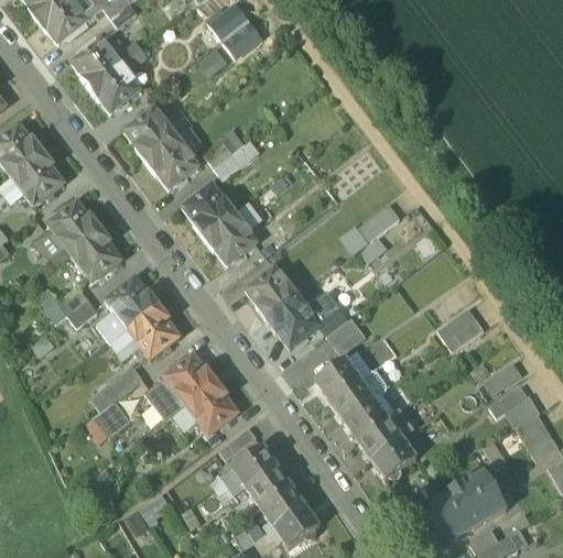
[(36,19),(61,0),(25,0),(30,6),(28,7),(36,19)]
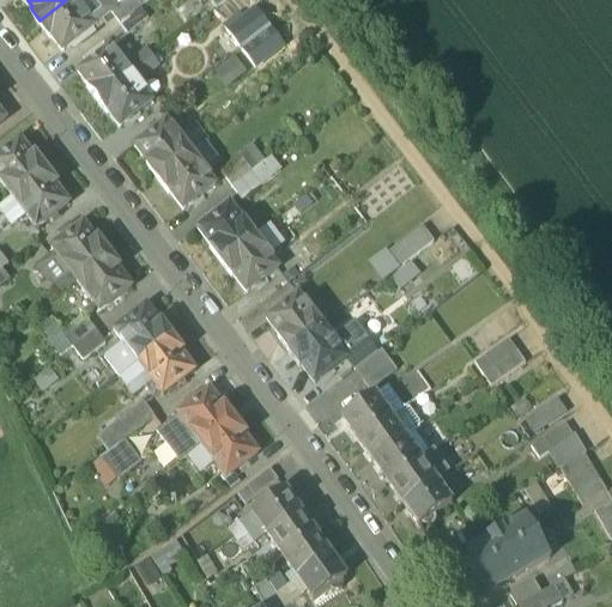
[(95,22),(94,20),(79,0),(66,0),(40,20),(50,35),(52,32),(62,47),(95,22)]
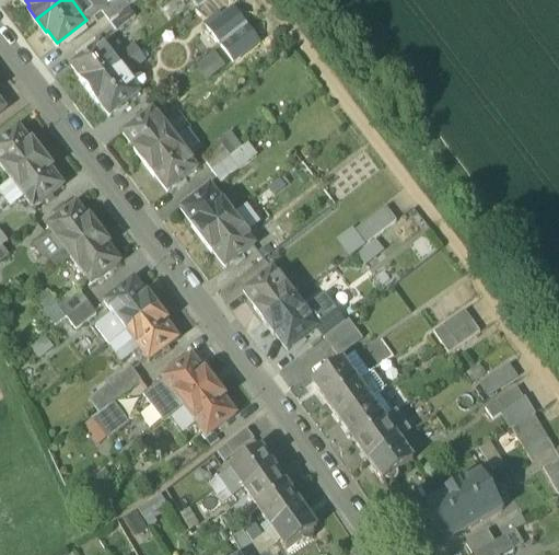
[(72,0),(85,19),(105,4),(102,0),(72,0)]
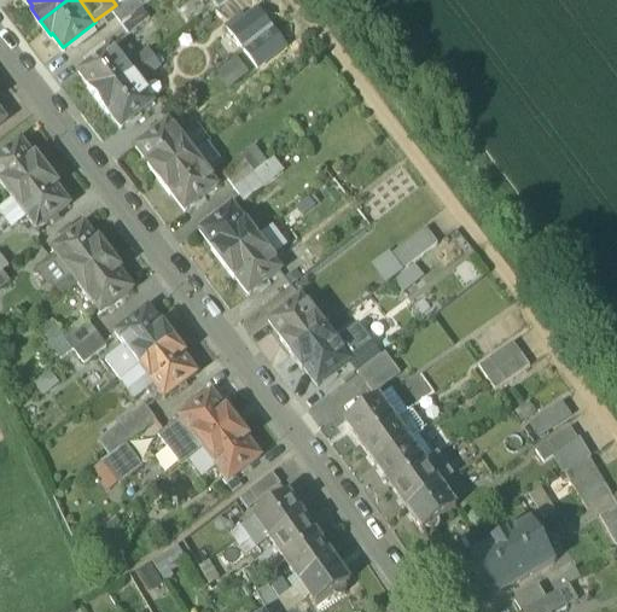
[(112,9),(121,19),(145,1),(144,0),(122,0),(116,5),(112,9)]
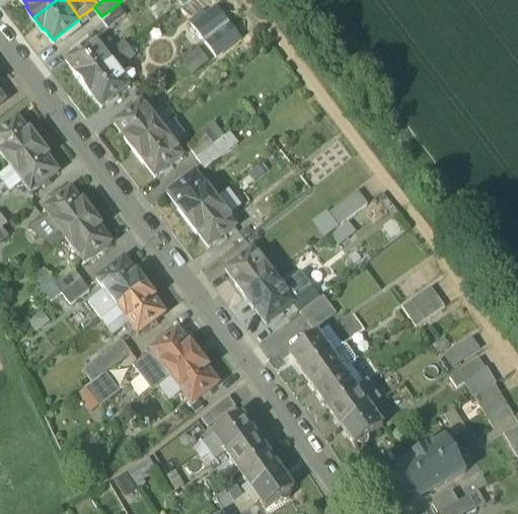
[(128,10),(122,1),(101,16),(108,24),(128,10)]
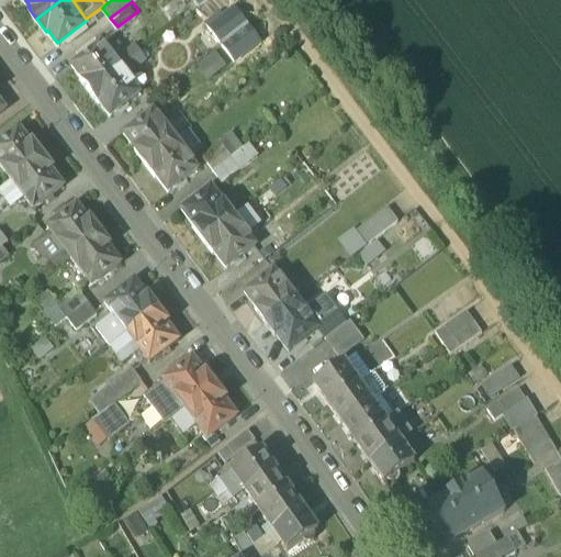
[(208,1),(189,15),(195,24),(214,11),(208,1)]
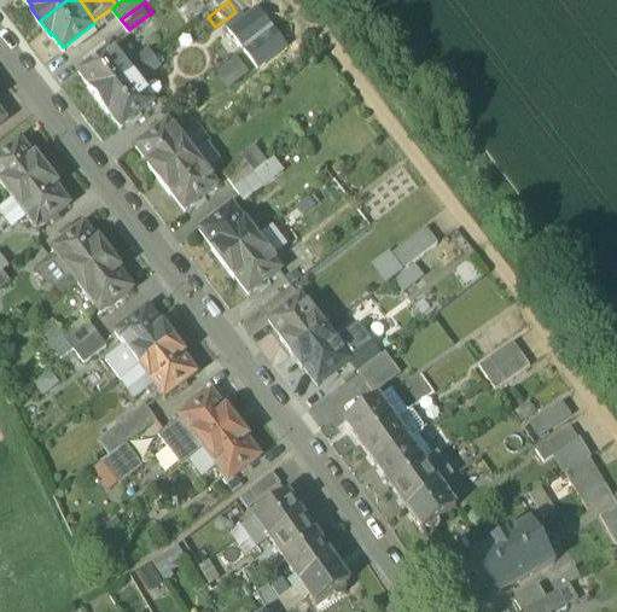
[(227,23),(244,45),(273,23),(260,6),(240,19),(238,15),(227,23)]
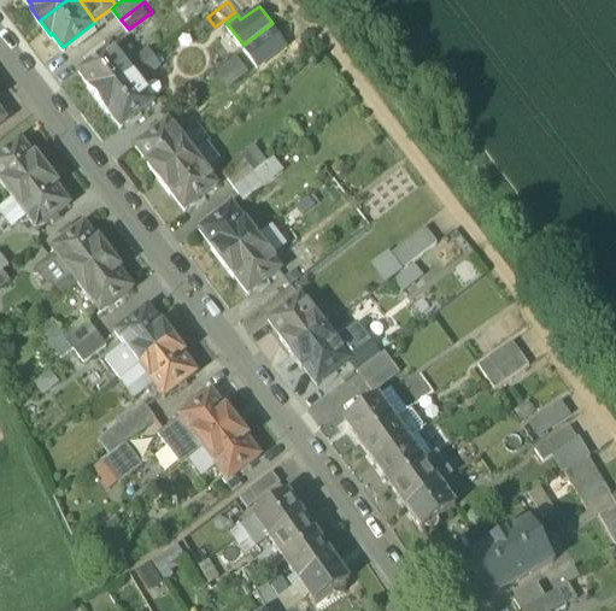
[(286,41),(273,23),(244,45),(258,63),(286,41)]
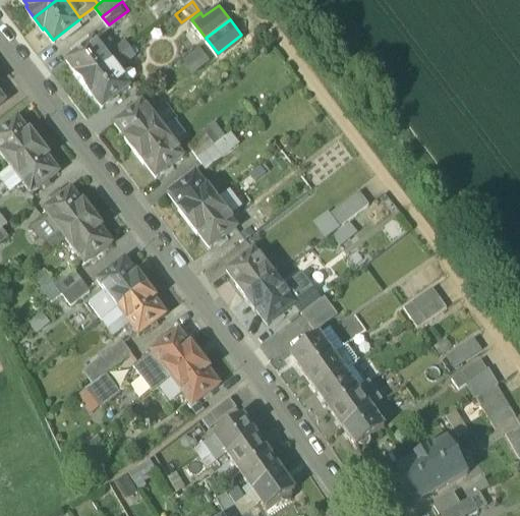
[(82,82),(112,59),(108,53),(94,36),(66,57),(75,69),(73,70),(82,82)]
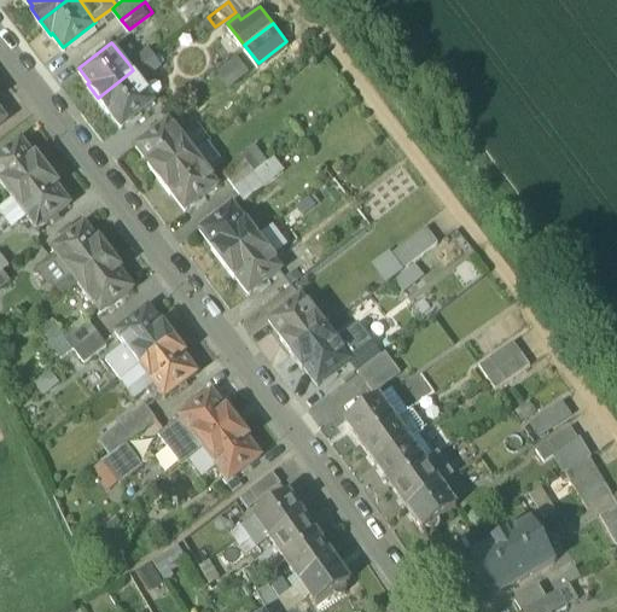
[(135,57),(128,63),(133,70),(156,53),(149,45),(138,52),(135,57)]
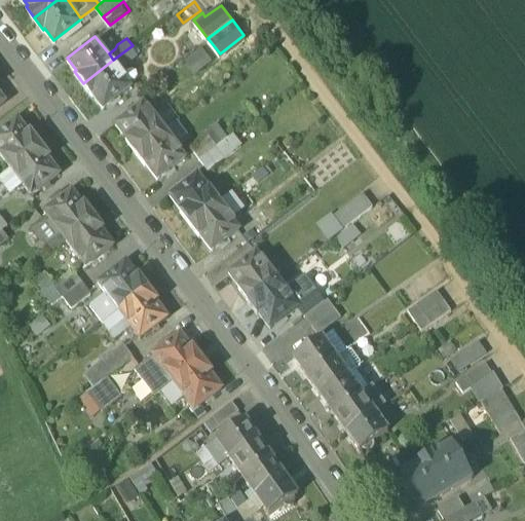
[(213,59),(201,44),(184,58),(195,72),(213,59)]
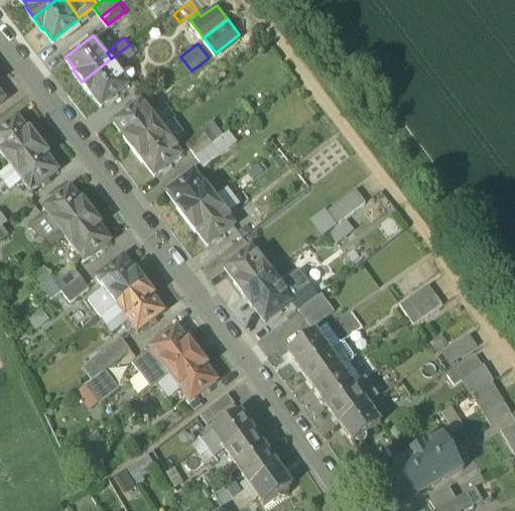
[(130,44),(111,58),(116,65),(122,59),(126,58),(136,53),(130,44)]
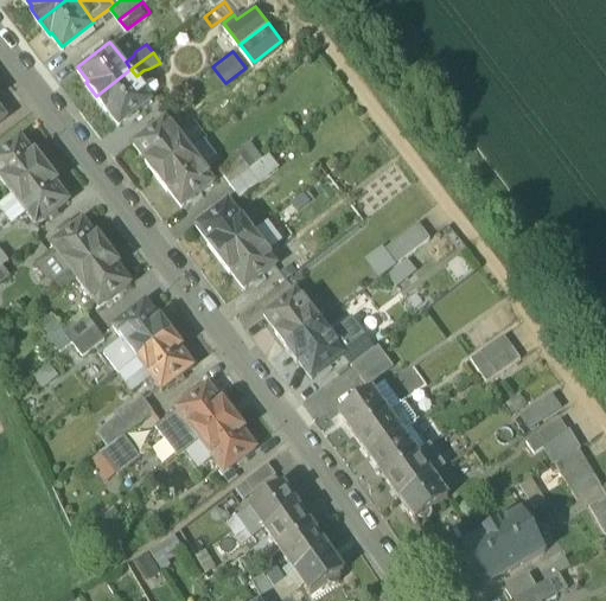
[(148,91),(136,76),(131,69),(96,96),(106,108),(108,107),(119,121),(151,95),(148,91)]
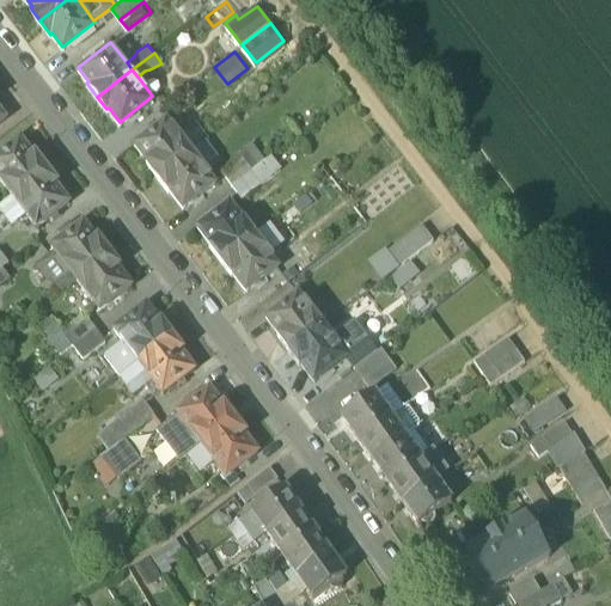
[(148,163),(158,175),(191,148),(169,118),(162,123),(158,118),(142,130),(147,135),(138,142),(151,160),(148,163)]
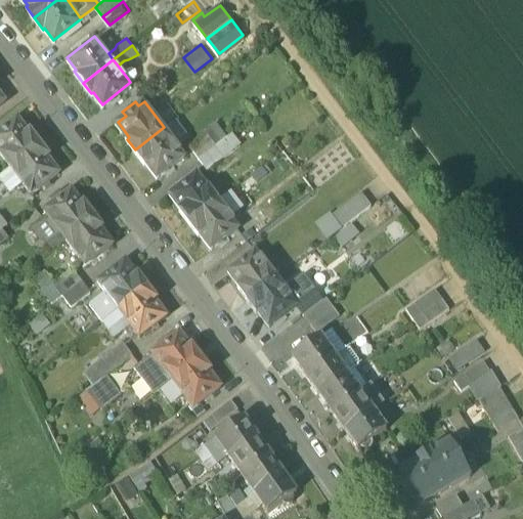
[(0,128),(0,150),(10,164),(39,142),(30,130),(29,131),(17,116),(0,128)]
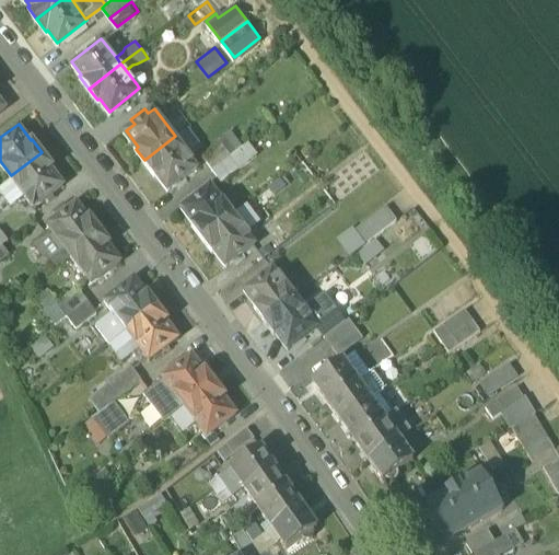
[(175,136),(188,153),(204,142),(190,125),(175,136)]
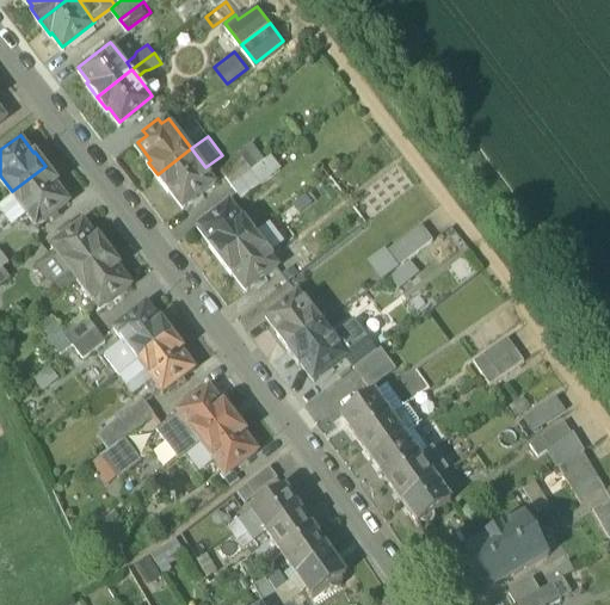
[(219,166),(223,172),(244,156),(252,167),(259,162),(266,158),(252,140),(219,166)]
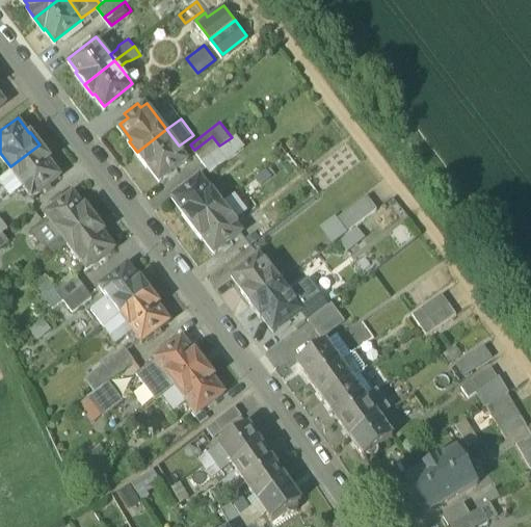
[(179,146),(166,129),(137,152),(147,164),(149,163),(161,179),(168,173),(171,177),(185,166),(182,163),(188,158),(179,146)]
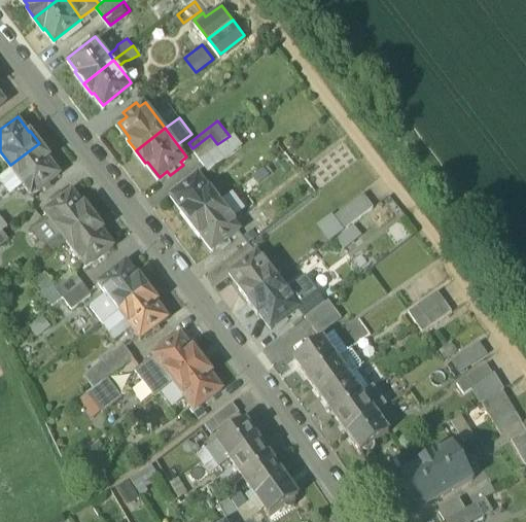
[(223,140),(232,150),(243,142),(235,131),(230,136),(223,140)]
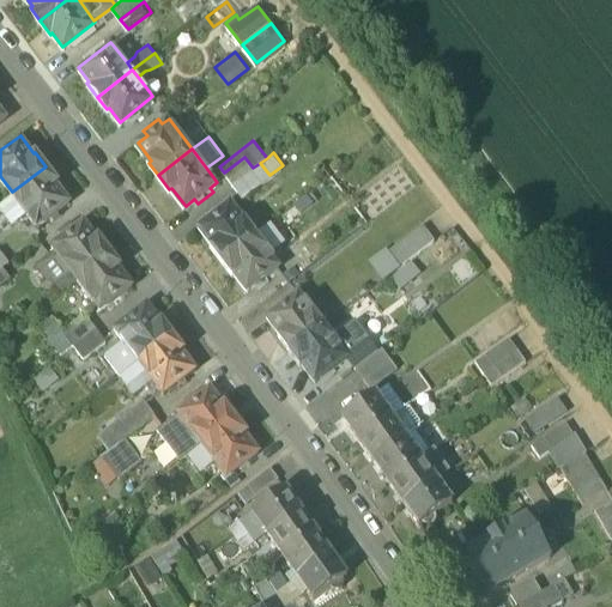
[(224,173),(232,183),(253,168),(244,157),(224,173)]
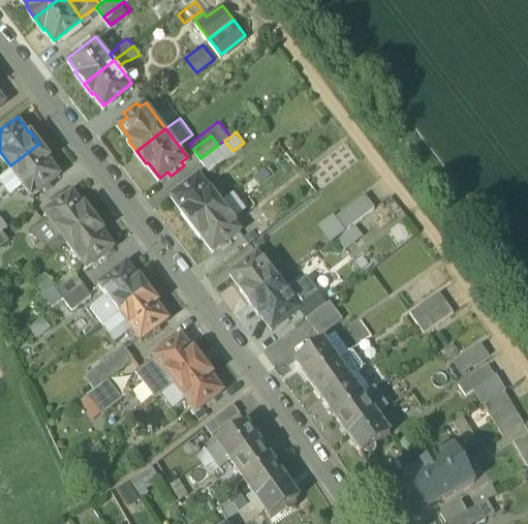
[(233,151),(224,141),(218,145),(200,158),(209,170),(233,151)]
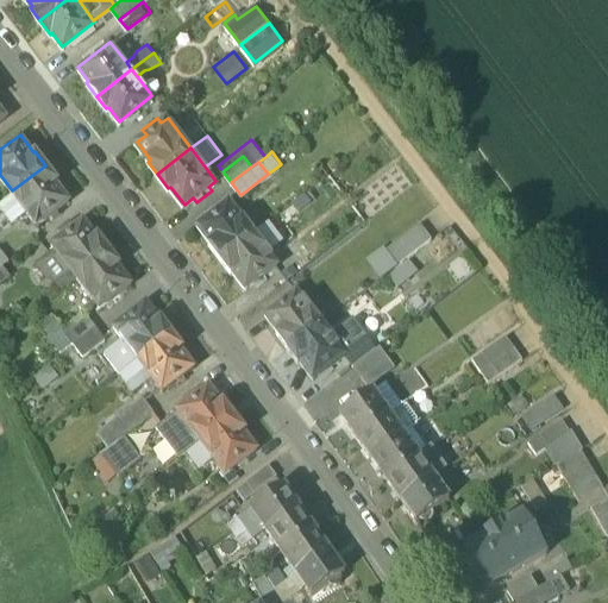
[(57,180),(45,165),(12,190),(27,211),(36,224),(43,218),(46,224),(62,212),(58,207),(68,199),(55,181),(57,180)]
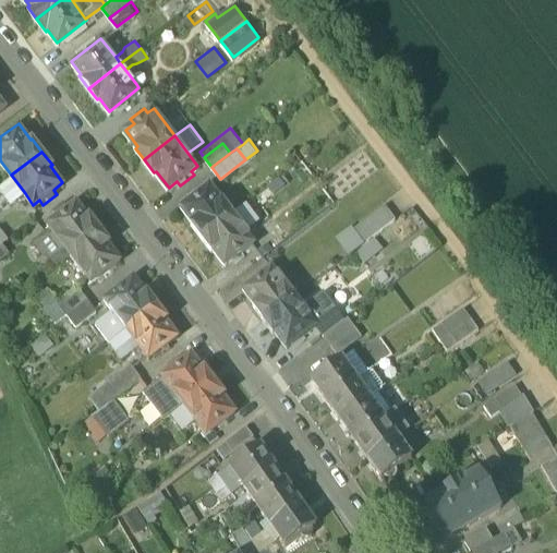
[(25,193),(11,175),(0,182),(0,189),(11,204),(25,193)]
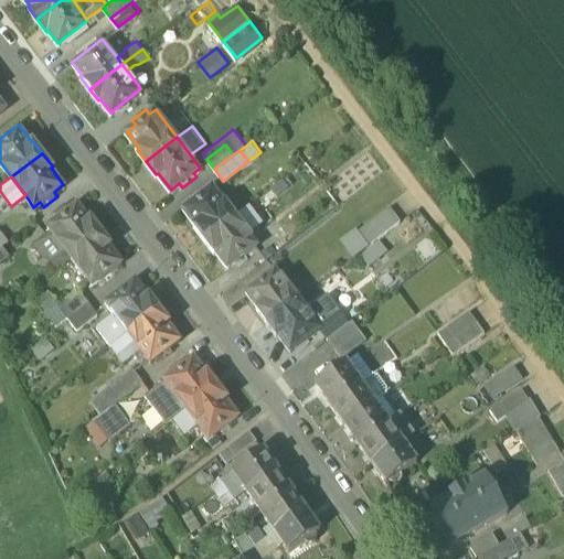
[(195,226),(204,238),(235,214),(213,185),(206,191),(203,185),(189,196),(192,202),(184,208),(197,225),(195,226)]
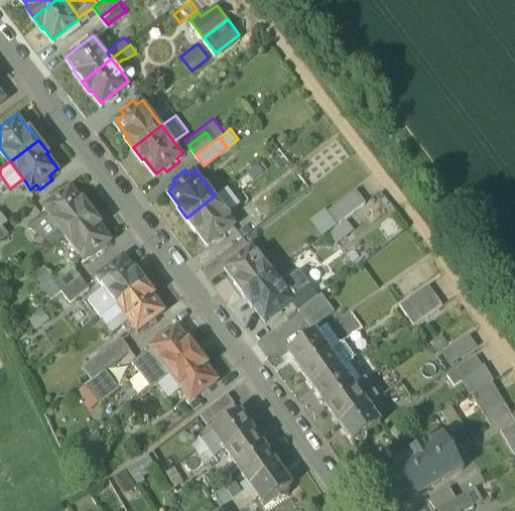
[(44,206),(47,210),(63,232),(93,210),(84,198),(82,200),(71,184),(62,192),(58,186),(45,197),(49,202),(44,206)]
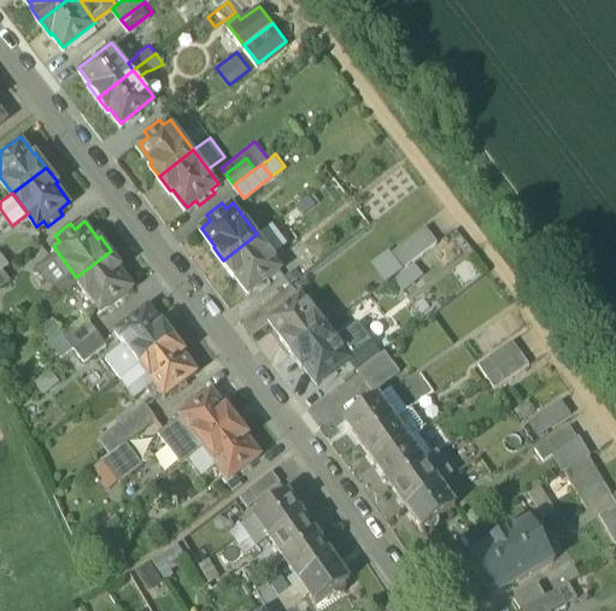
[(257,234),(273,254),(288,242),(273,222),(257,234)]
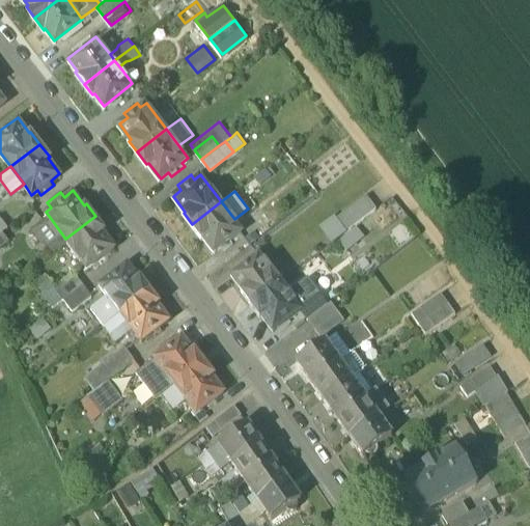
[(337,216),(346,229),(377,206),(366,193),(337,216)]
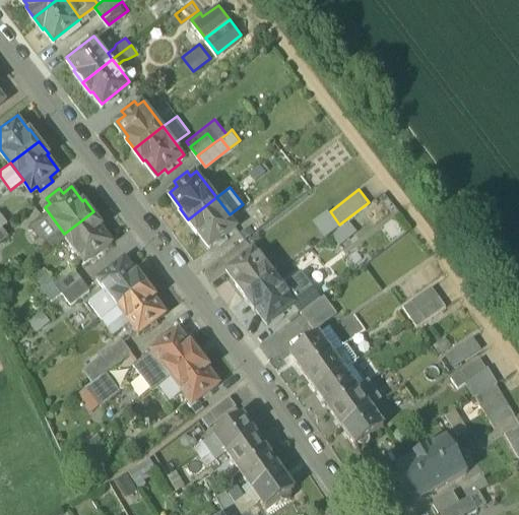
[(230,214),(216,197),(188,219),(197,232),(199,231),(210,246),(219,240),(222,244),(235,235),(232,231),(238,226),(230,214)]
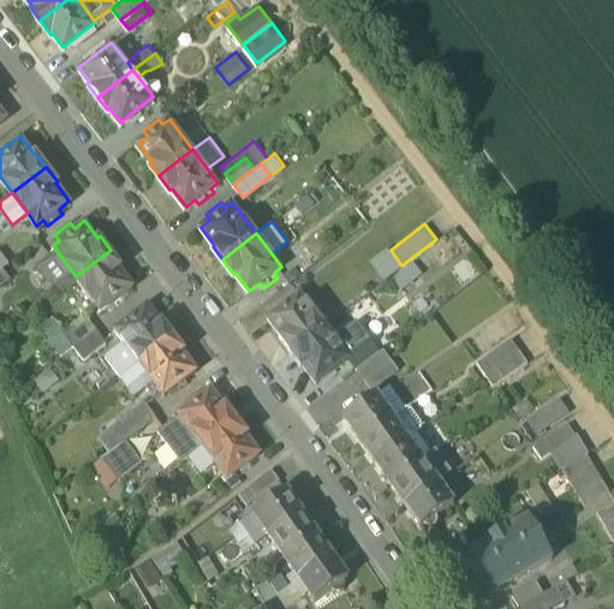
[(385,278),(401,266),(391,250),(388,246),(370,260),(385,278)]
